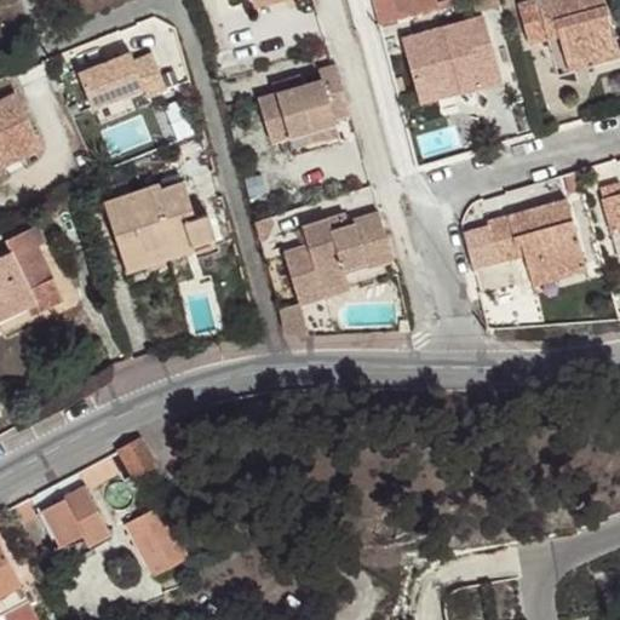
[(373,0),(380,26),(409,17),(405,0),(373,0)]
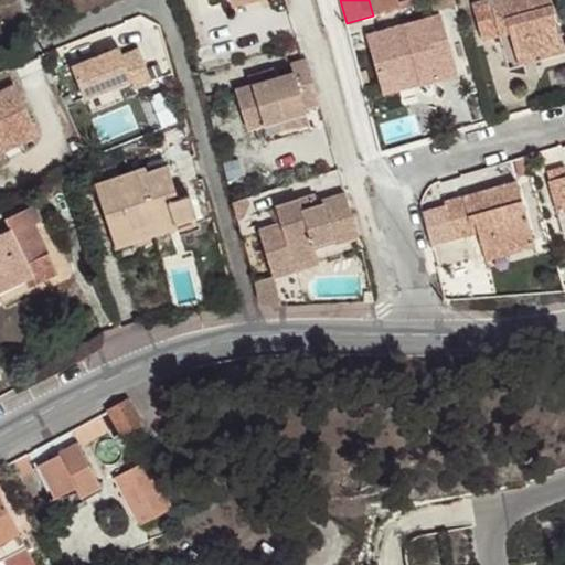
[(369,0),(373,16),(400,8),(397,0),(369,0)]
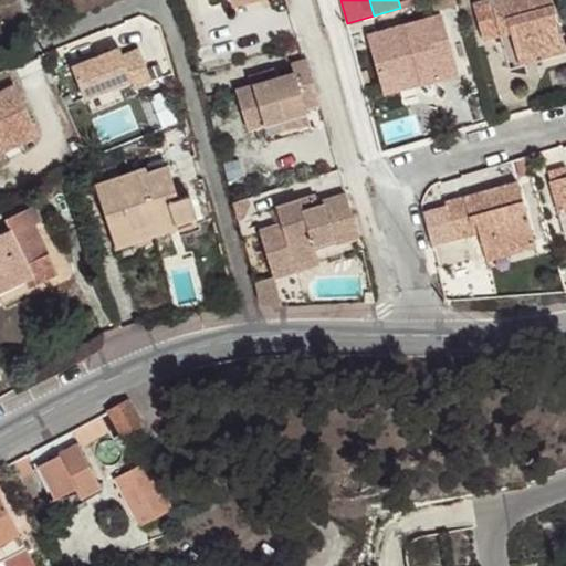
[(552,0),(491,0),(473,4),(483,39),(501,33),(498,22),(507,19),(511,32),(516,53),(563,41),(552,0)]
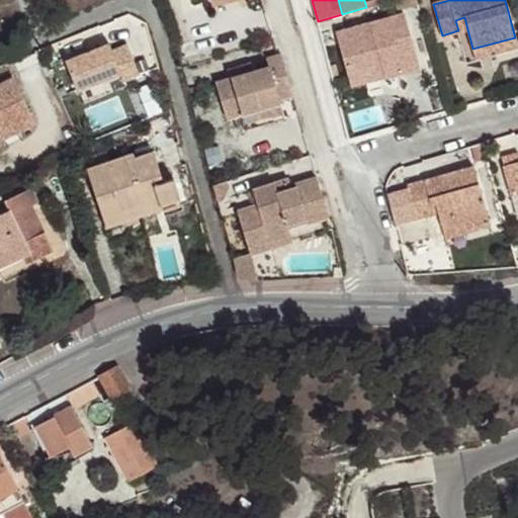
[(404,13),(336,32),(348,74),(381,65),(384,77),(419,68),(404,13)]
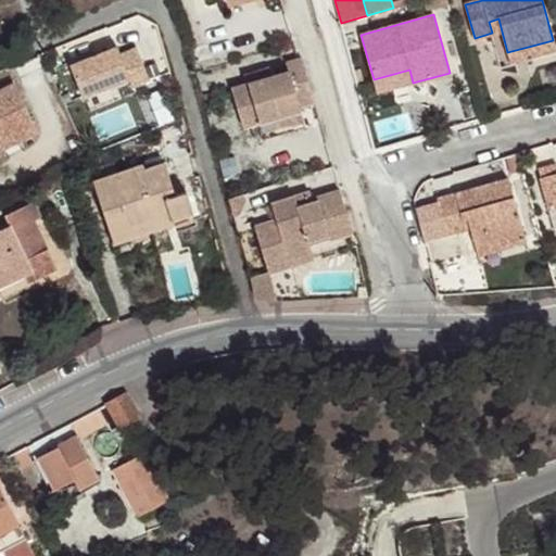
[(502,32),(498,19),(489,22),(492,33),(502,32)]
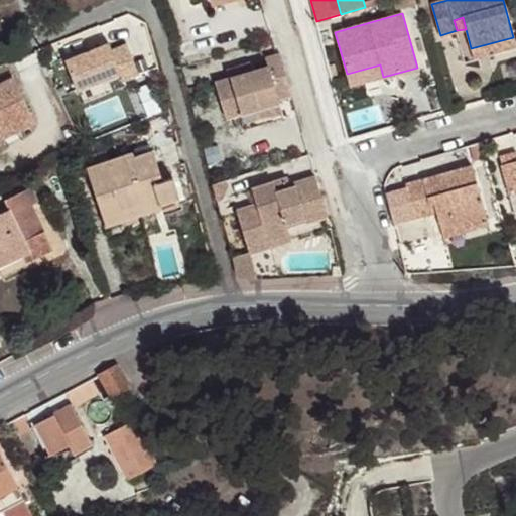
[(515,45),(513,37),(471,48),(474,58),(515,45)]
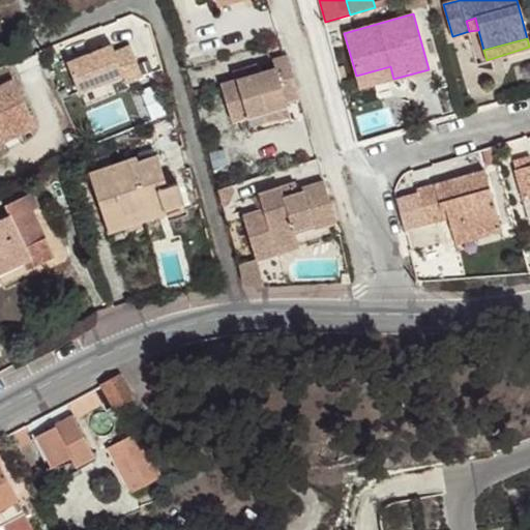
[(112,45),(67,62),(79,93),(124,75),(127,82),(143,76),(130,46),(115,52),(112,45)]
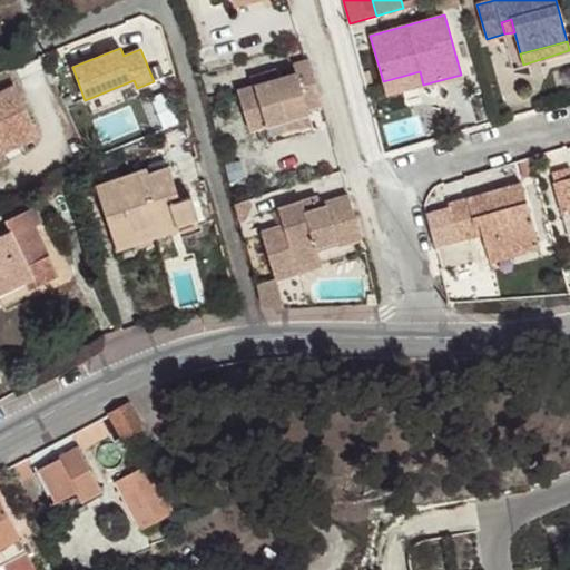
[(307,109),(324,105),(311,59),(295,65),(297,72),(279,79),(253,86),(238,91),(247,123),(264,118),(266,126),(286,119),(308,112),(307,109)]
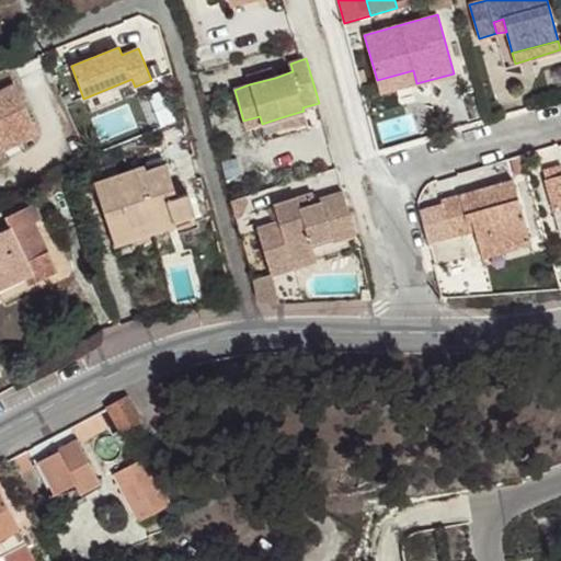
[(245,76),(249,84),(275,78),(272,68),(245,76)]
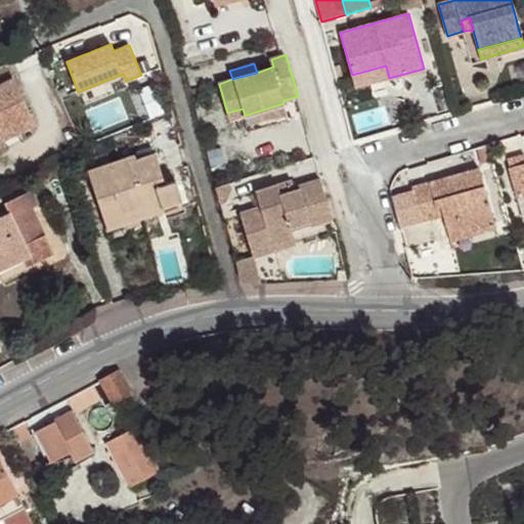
[(386,66),(352,75),(355,87),(389,78),(386,66)]
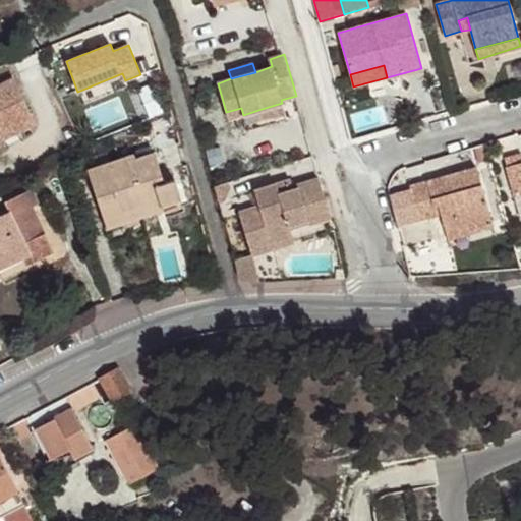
[(0,87),(0,129),(31,115),(14,80),(0,87)]
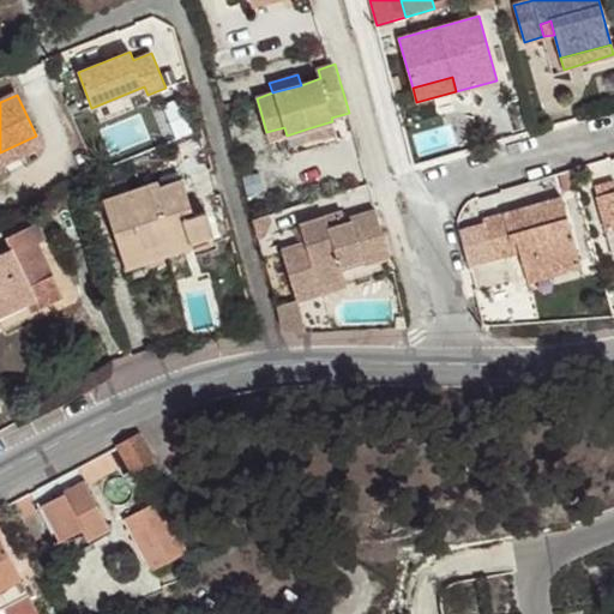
[(332,121),(308,128),(313,140),(336,133),(332,121)]
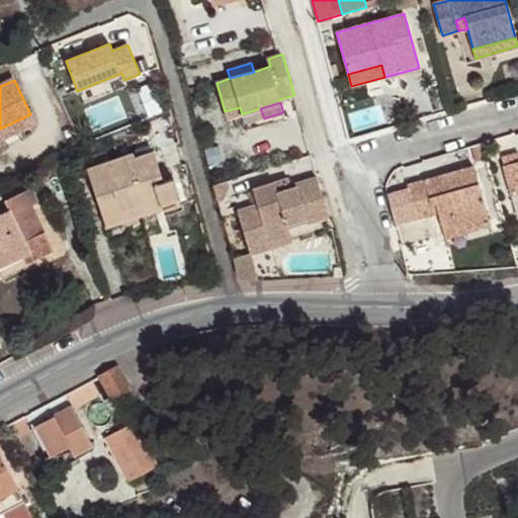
[(240,107),(225,111),(227,118),(242,114),(240,107)]
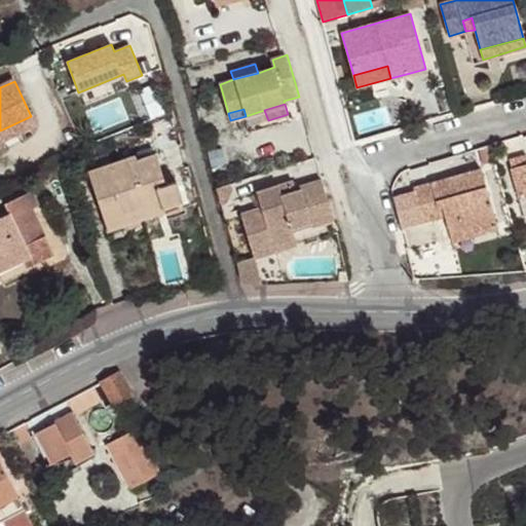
[(0,141),(35,124),(31,116),(0,130),(0,141)]
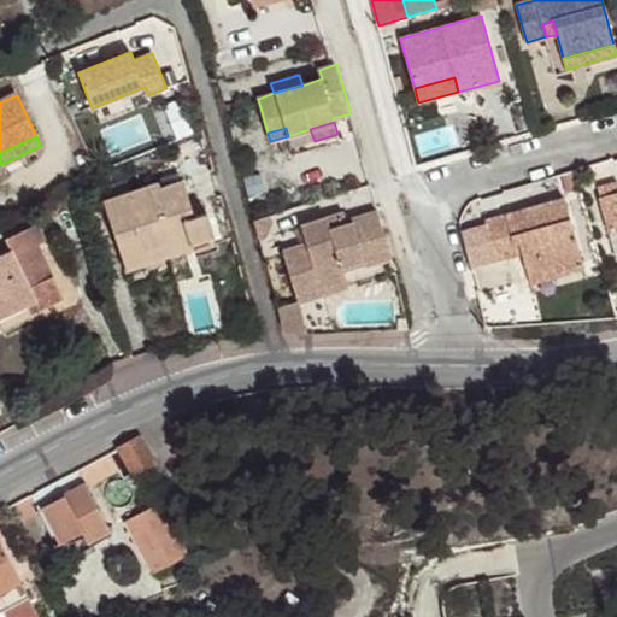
[(217,244),(206,212),(194,216),(183,181),(160,188),(158,183),(104,201),(122,257),(183,236),(188,250),(189,253),(217,244)]
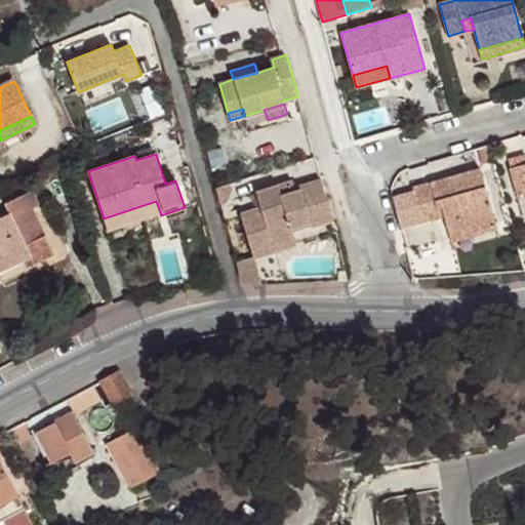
[(524,157),(511,162),(520,197),(524,195),(524,157)]
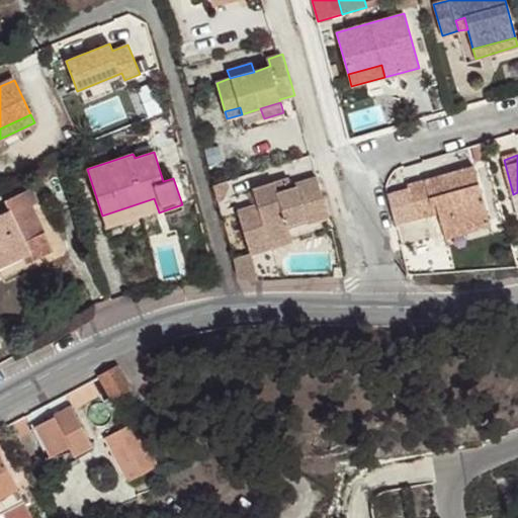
[(489,220),(473,167),(408,185),(417,218),(430,213),(428,204),(435,202),(438,211),(444,232),(489,220)]
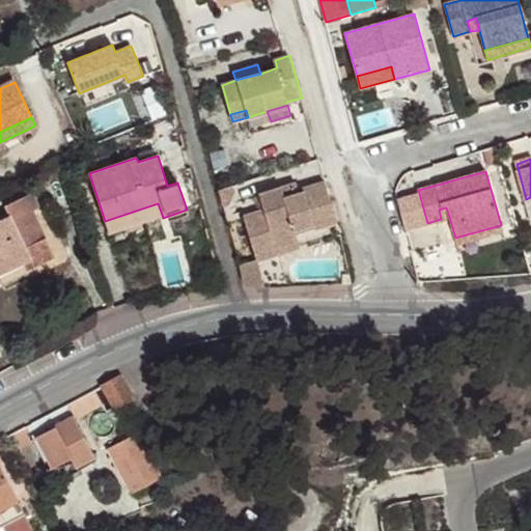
[(315,228),(337,222),(325,184),(304,190),(305,193),(302,194),(298,183),(259,194),(264,210),(244,217),(253,246),(273,241),(275,246),(297,240),(295,233),(294,229),(313,223),(315,227),(315,228)]
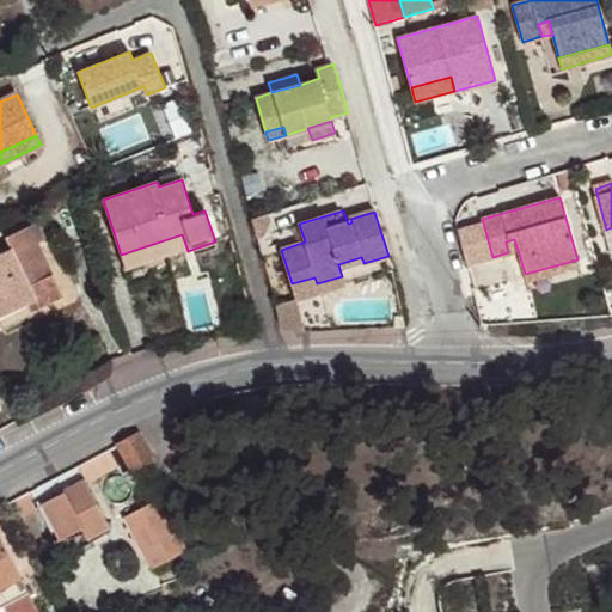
[(268,214),(252,219),(257,237),(264,237),(270,220),(268,214)]
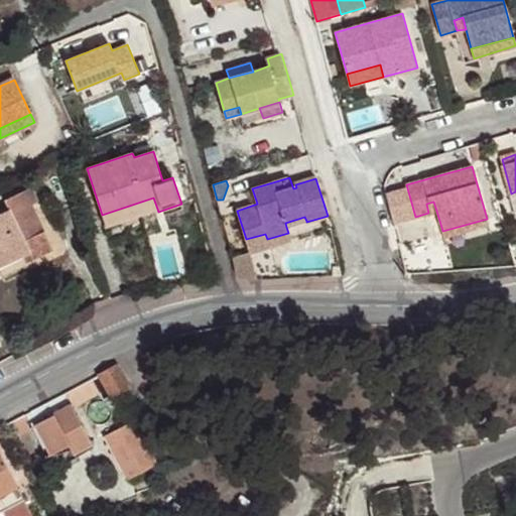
[(53,249),(32,205),(38,202),(32,187),(6,201),(10,211),(0,215),(0,265),(22,255),(36,249),(39,254),(53,249)]
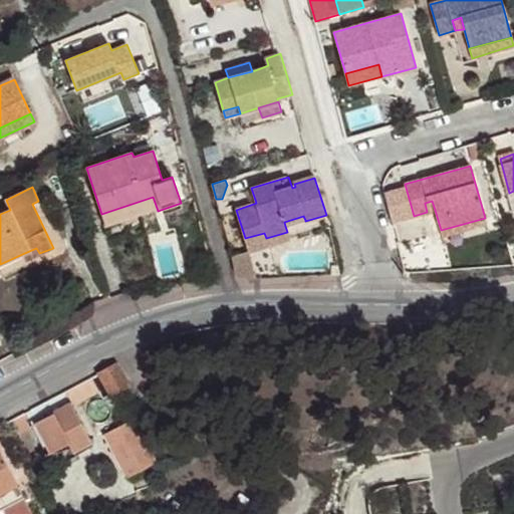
[(153,197),(101,214),(105,225),(157,208),(153,197)]
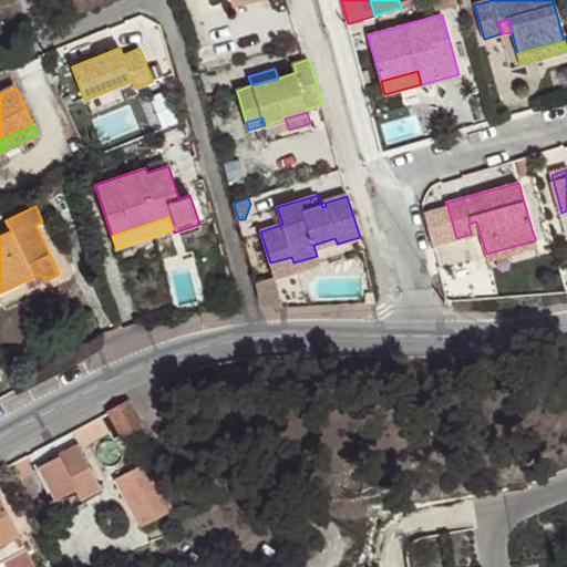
[(468,224),(471,234),(480,232),(476,222),(468,224)]
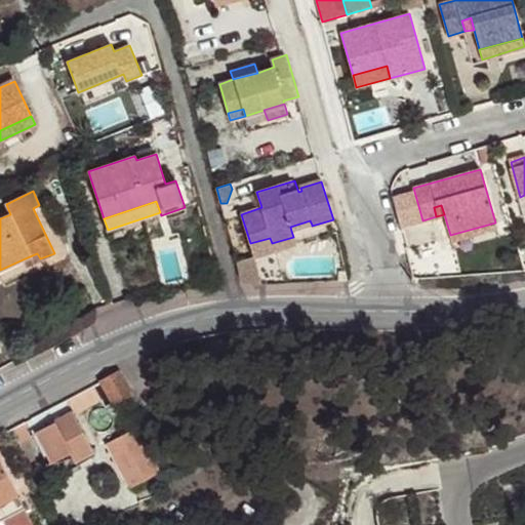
[(290,227),(291,231),(312,225),(310,220),(290,227)]
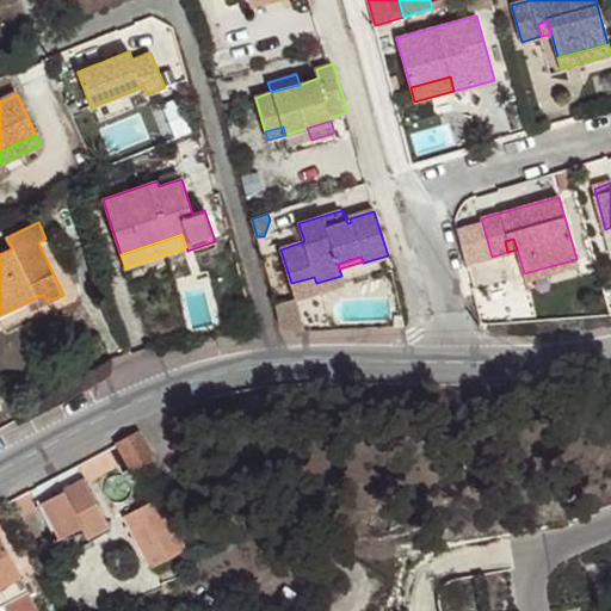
[(576,259),(524,273),(525,281),(579,266),(576,259)]
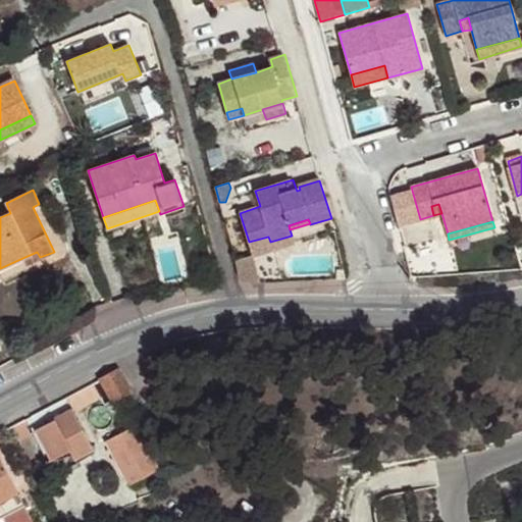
[(268,237),(249,242),(252,255),(294,243),(292,236),(270,242),(268,237)]
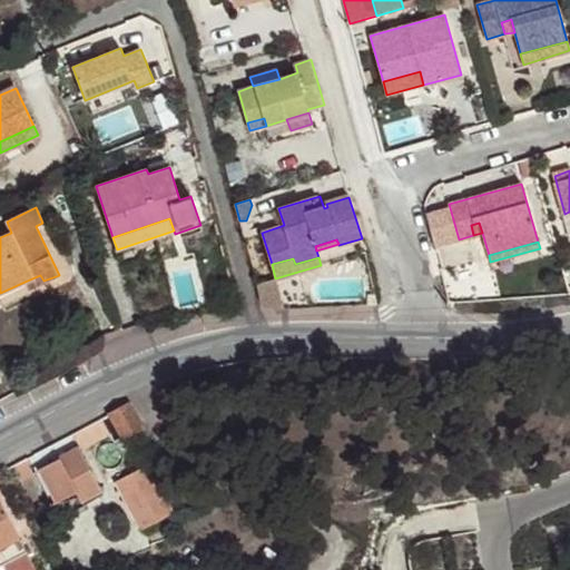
[(40,275),(25,282),(28,290),(43,281),(40,275)]
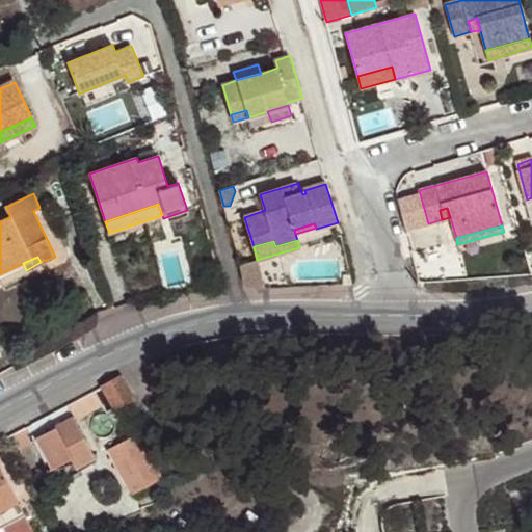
[(259,261),(240,265),(245,285),(251,288),(257,289),(265,288),(259,261)]
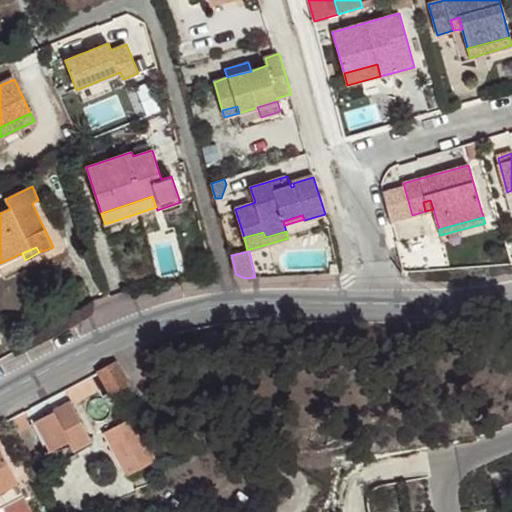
[(330,274),(339,274),(337,265),(330,264),(330,274)]
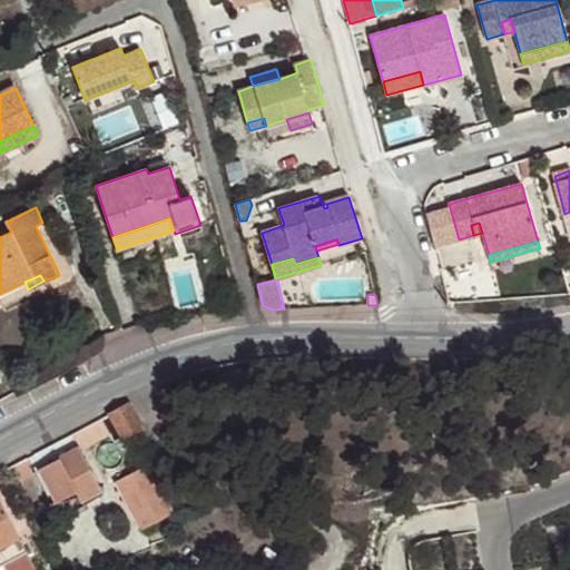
[(129,404),(109,414),(123,439),(144,428),(129,404)]
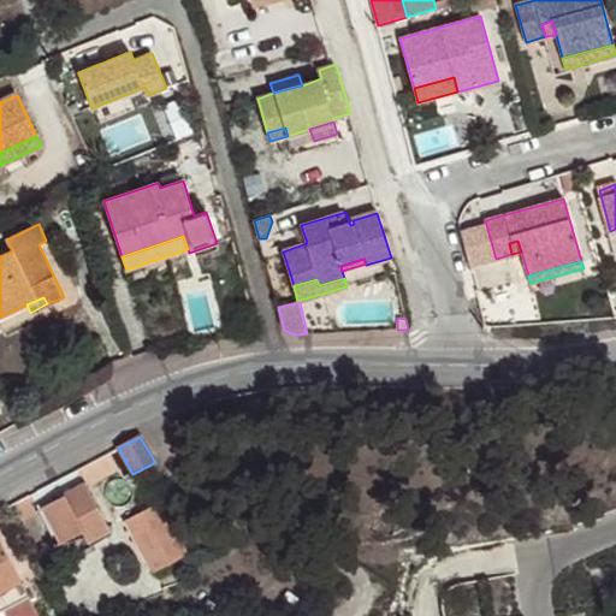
[(110,452),(78,469),(86,484),(87,486),(118,469),(110,452)]
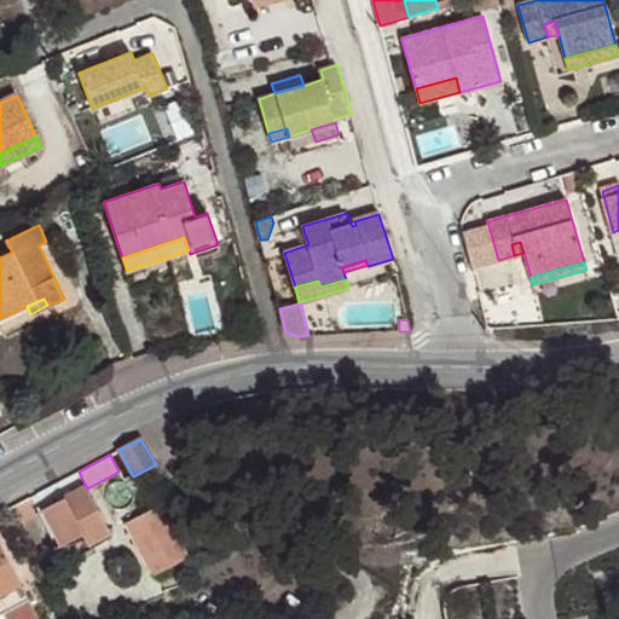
[(86,486),(45,509),(62,542),(56,545),(64,562),(92,548),(90,543),(110,532),(87,489),(86,486)]
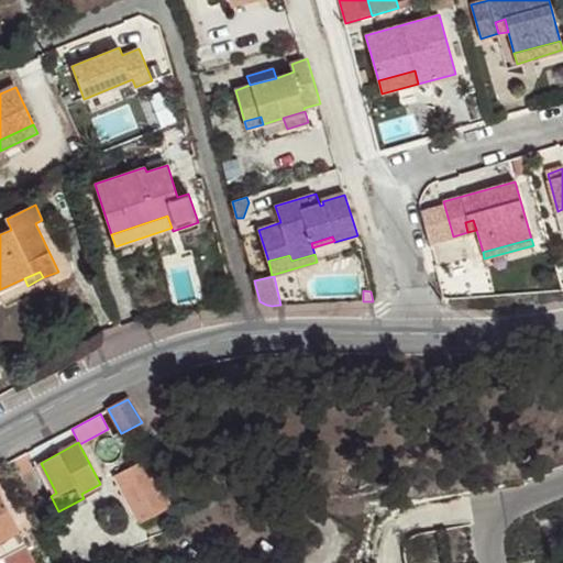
[(26,452),(8,463),(15,477),(34,467),(35,466),(34,466),(26,452)]
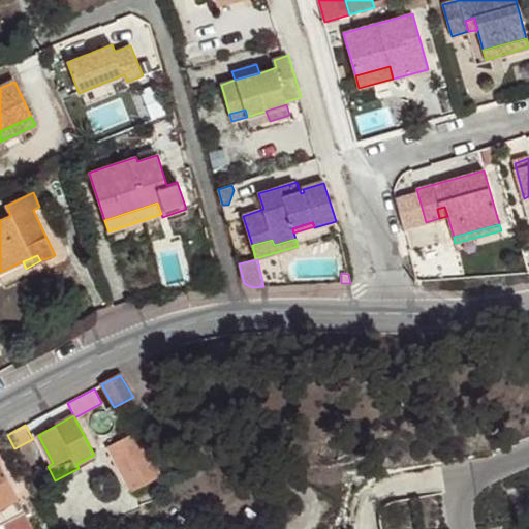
[(131,492),(160,477),(136,432),(107,447),(131,492)]
